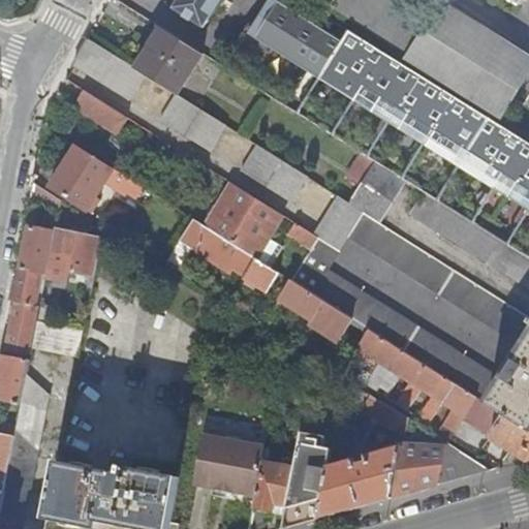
[(178,0),(173,8),(205,29),(222,0),(178,0)]
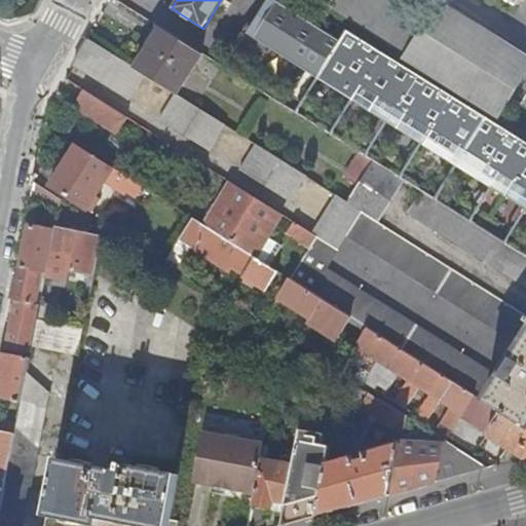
[(321,76),(342,42),(274,0),(267,0),(247,34),(318,79),(321,76)]
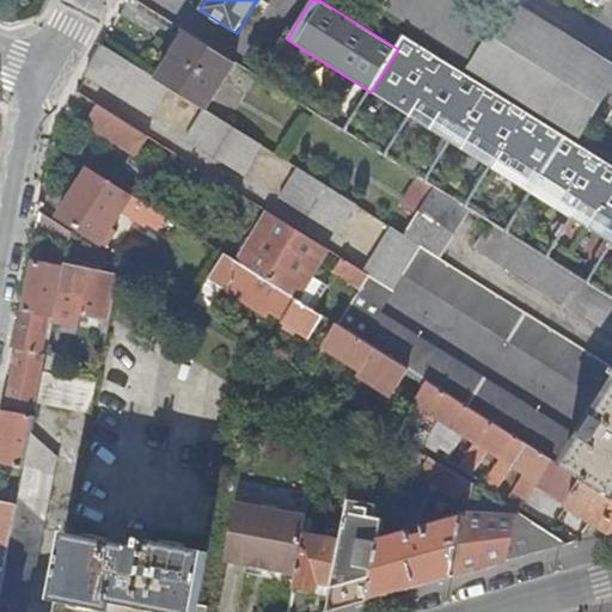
[(367,0),(362,10),(378,20),(385,10),(579,129),(611,75),(611,69),(510,7),(496,30),(446,0),(367,0)]
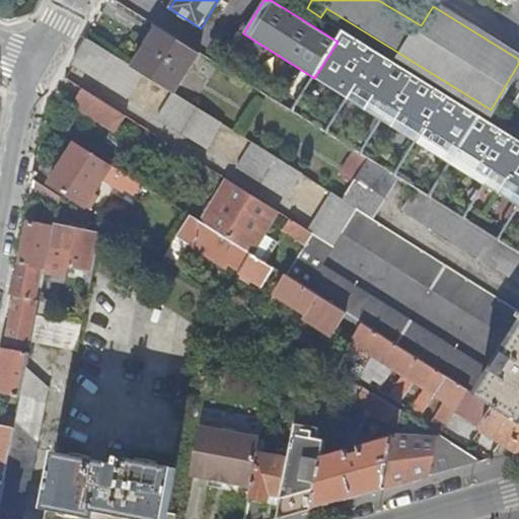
[(493,0),(507,9),(512,0),(493,0)]
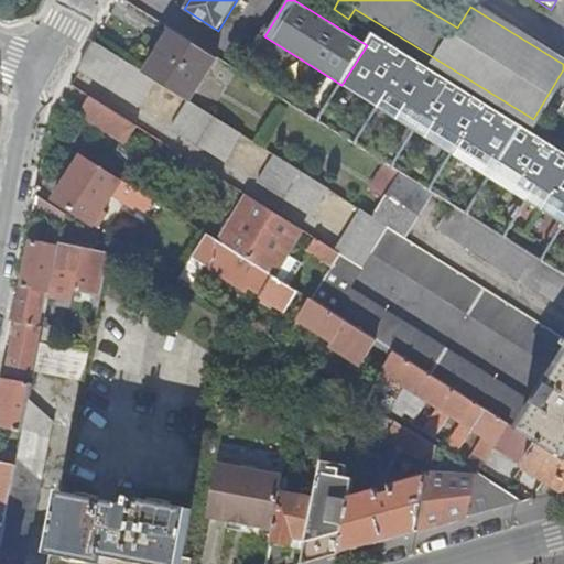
[(172,30),(144,73),(154,79),(188,100),(216,57),(172,30)]
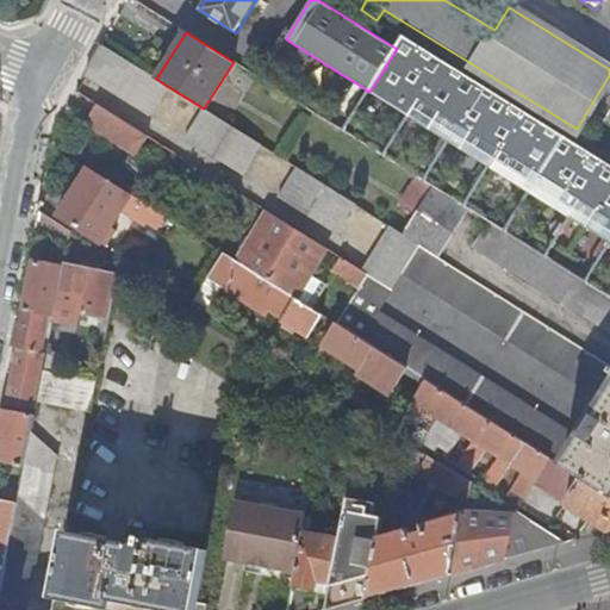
[(609,165),(404,37),(397,49),(372,88),(393,101),(390,105),(402,113),(405,109),(424,120),(421,125),(431,131),(435,126),(454,138),(450,143),(464,151),(466,147),(485,159),(483,163),(495,170),(497,166),(517,178),(514,182),(527,191),(529,186),(548,198),(546,203),(558,210),(560,205),(580,217),(577,222),(589,230),(592,224),(609,236),(609,237),(608,241),(609,242),(609,165)]
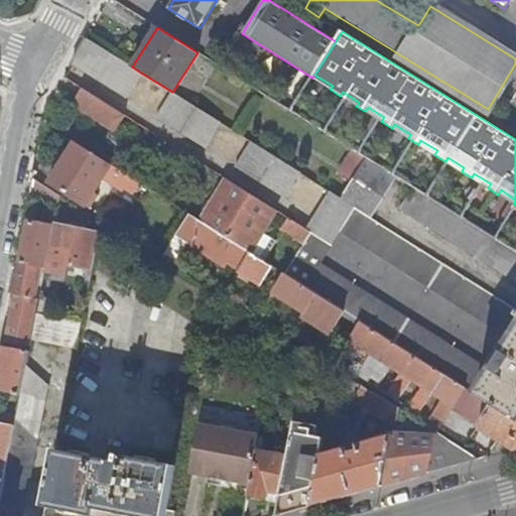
[(126,98),(141,73),(132,67),(87,38),(73,63),(126,98)]
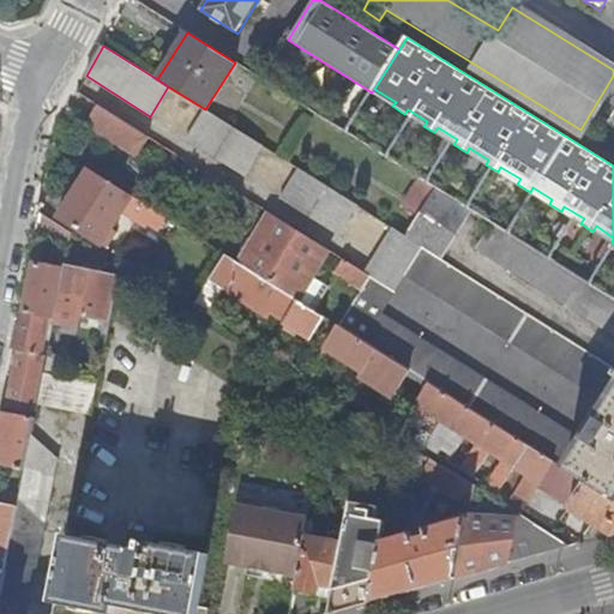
[(134,155),(148,136),(97,103),(85,122),(134,155)]
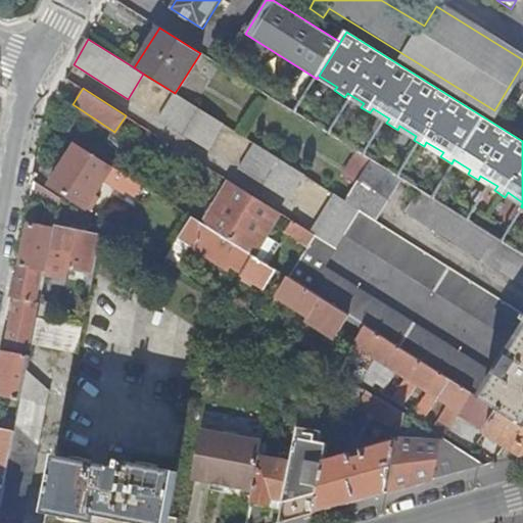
[(207,149),(224,125),(175,93),(158,119),(207,149)]
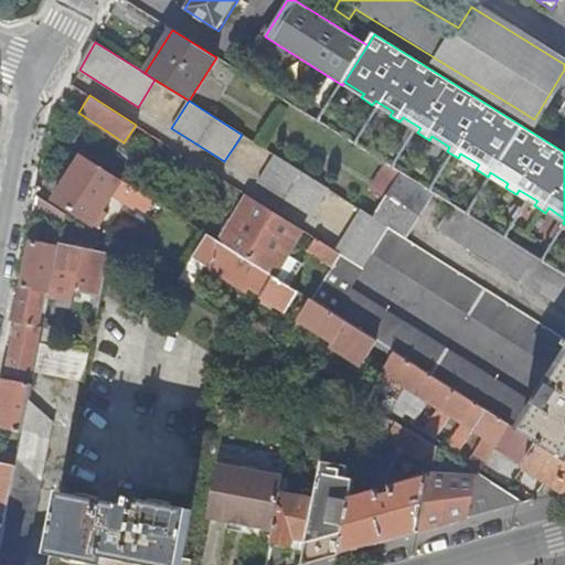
[(146,212),(153,200),(82,155),(54,200),(102,230),(107,222),(99,216),(105,208),(115,192),(146,212)]
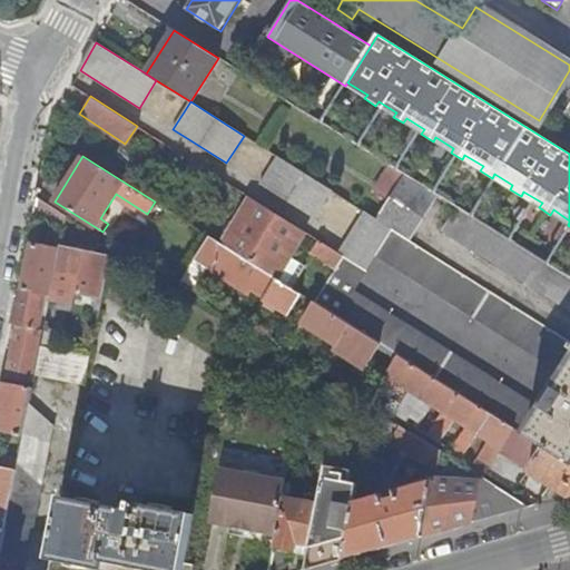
[(315,218),(333,190),(278,157),(262,185),(315,218)]
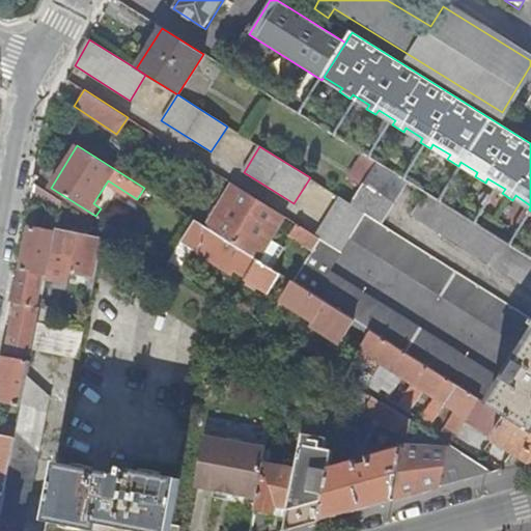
[(350,179),(362,188),(378,164),(364,156),(350,179)]
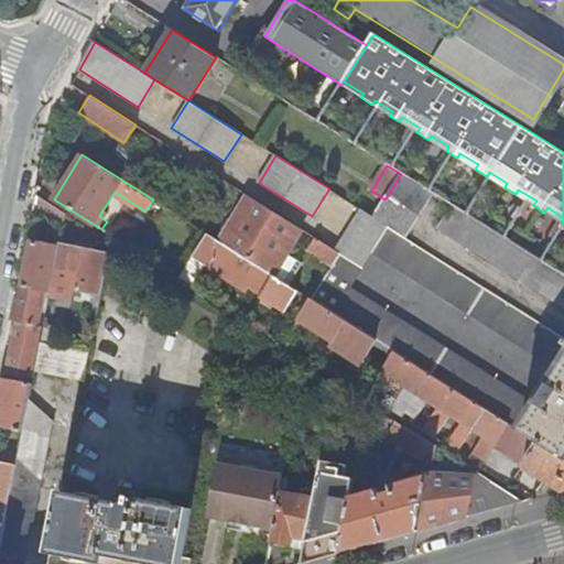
[(405,237),(433,194),(401,174),(384,199),(373,217),(386,225),(388,226),(405,237)]
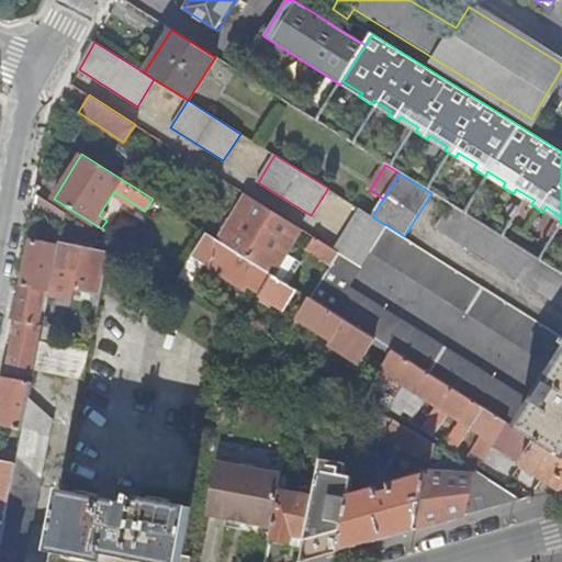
[(31,220),(63,226),(65,212),(36,194),(31,220)]
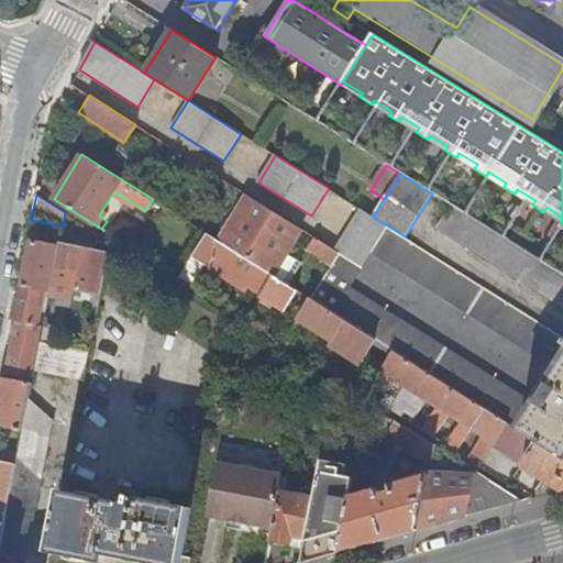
[(219,241),(274,275),(302,230),(247,195),(232,217),(219,241)]
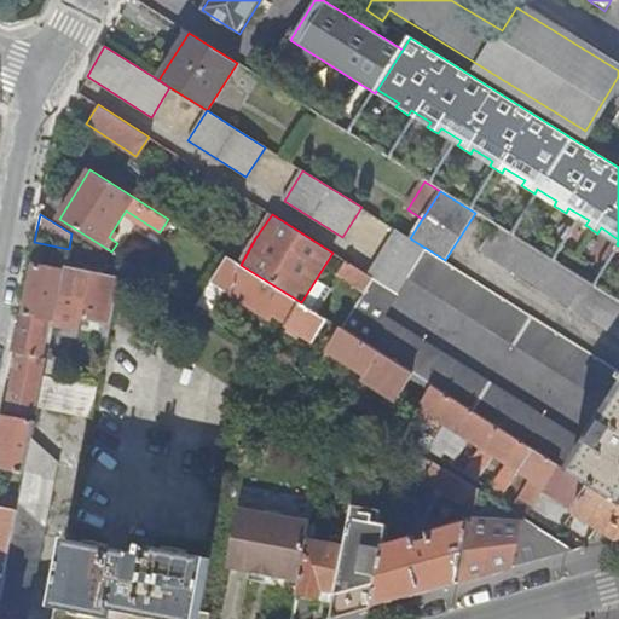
[(618,337),(618,301),(513,236),(497,226),(480,252),(618,337)]
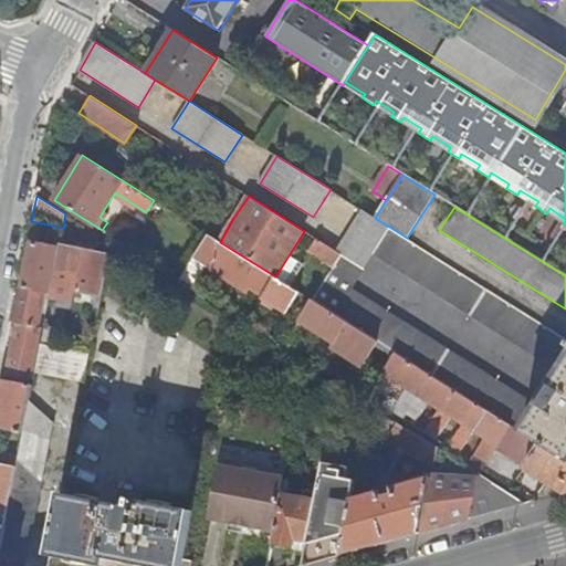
[(105,208),(100,217),(107,222),(113,213),(105,208)]
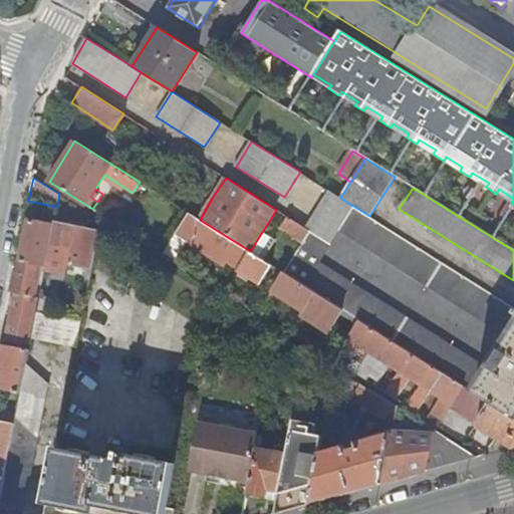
[(329,191),(305,228),(309,231),(329,243),(338,229),(353,206),(351,205),(340,198),(329,191)]
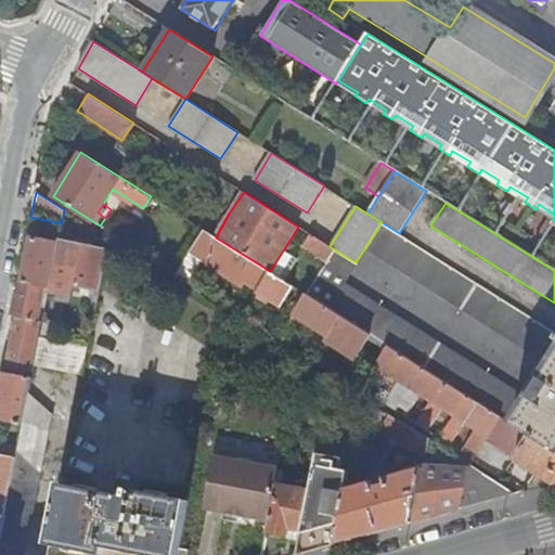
[(549,362),(539,378),(554,388),(554,330),(399,233),(382,222),(365,247),(549,362)]
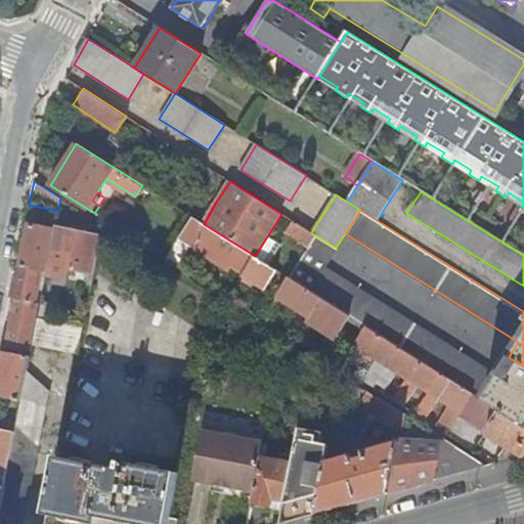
[(255,256),(204,224),(192,217),(179,238),(200,252),(222,267),(226,262),(241,270),(245,273),(249,276),(246,280),(254,286),(256,280),(266,288),(277,270),(255,256)]
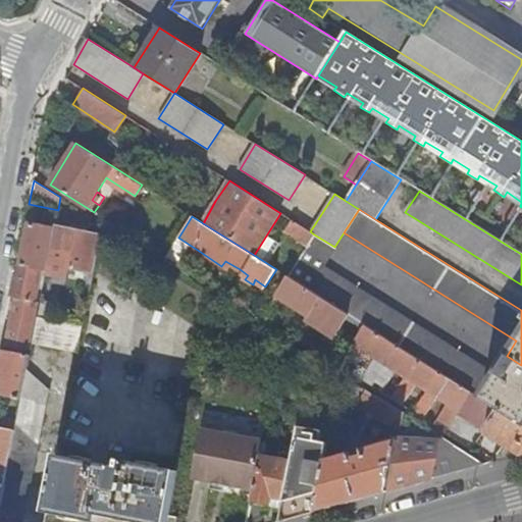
[(285,232),(308,246),(314,235),(310,231),(294,221),(285,232)]
